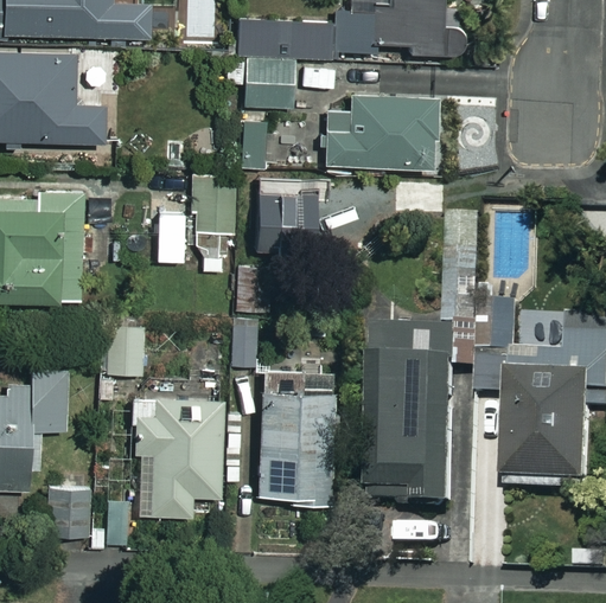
[(114,0),(0,0),(0,38),(151,39),(151,6),(114,6),(114,0)]
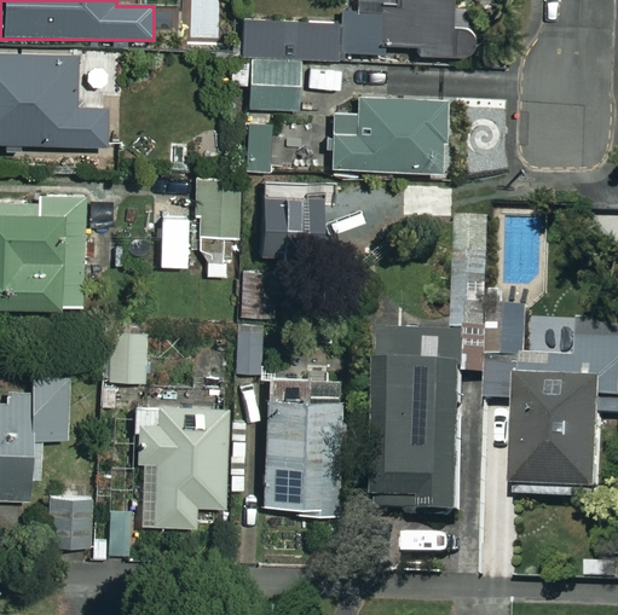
[(452,9),(452,0),(342,0),(342,25),(244,23),(243,59),(341,62),(341,56),(382,57),(382,47),(419,48),(419,57),(472,58),(473,9),(452,9)]
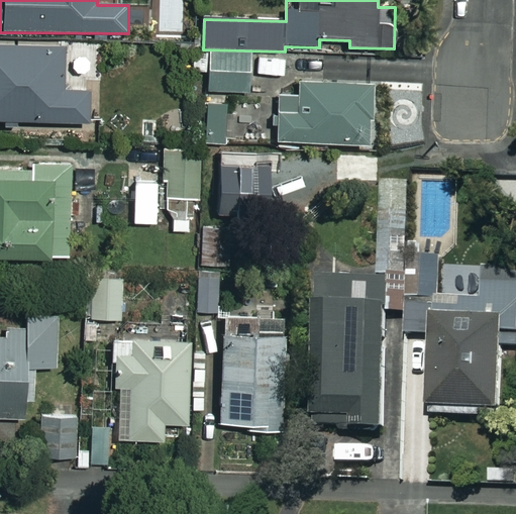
[(67,46),(0,45),(0,121),(89,123),(90,90),(66,89),(67,46)]
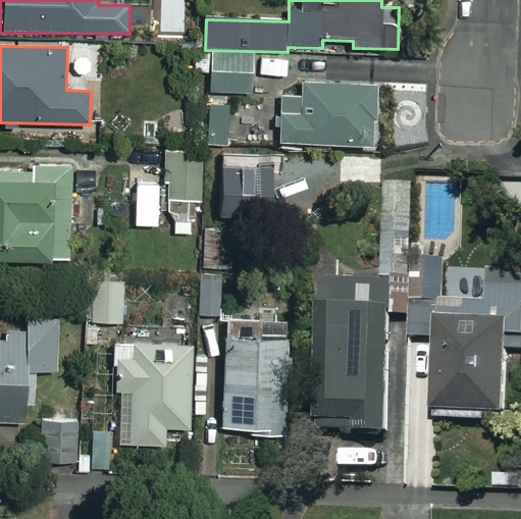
[(249,54),(206,52),(204,90),(247,92),(248,67),(249,54)]
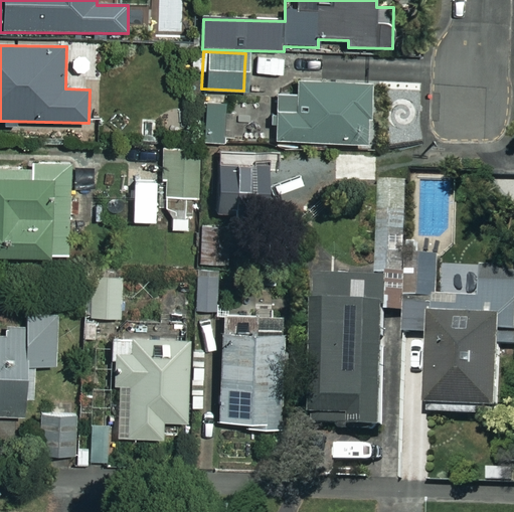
[(371,84),(299,80),(299,99),(277,98),(275,141),(368,146),(371,84)]
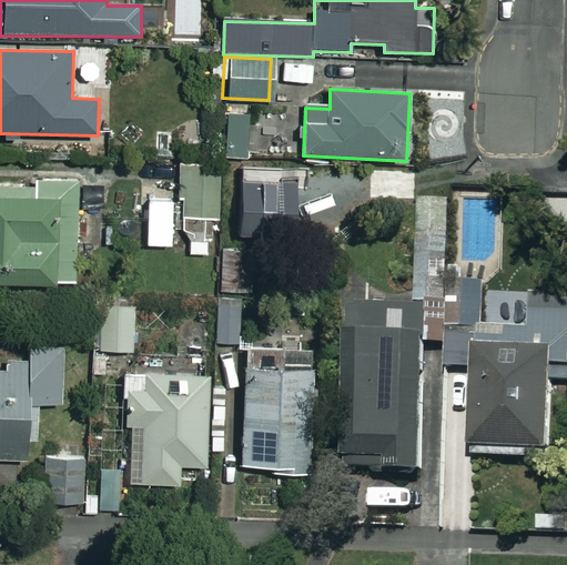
[(252,113),(229,112),(226,160),(250,161),(252,113)]
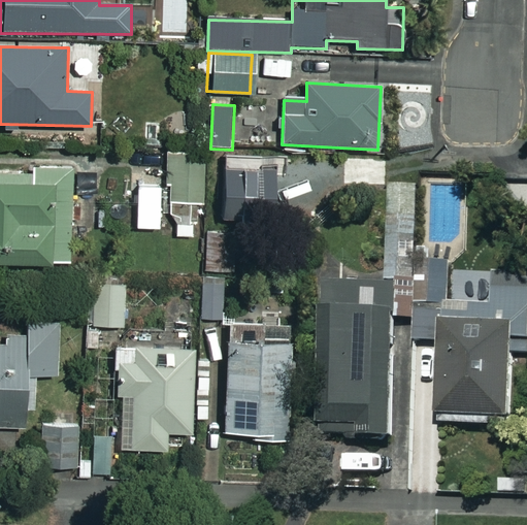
[(168,204),(173,204),(173,240),(195,239),(195,203),(203,203),(202,155),(167,156),(168,204)]
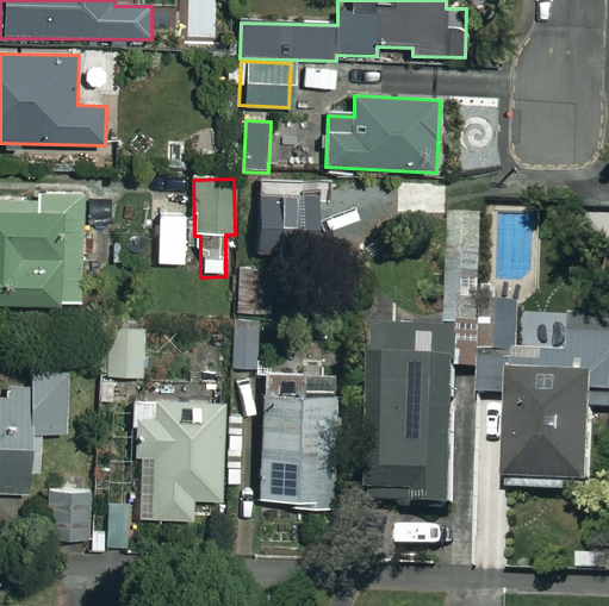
[(448,187),(401,185),(398,217),(447,220),(448,187)]
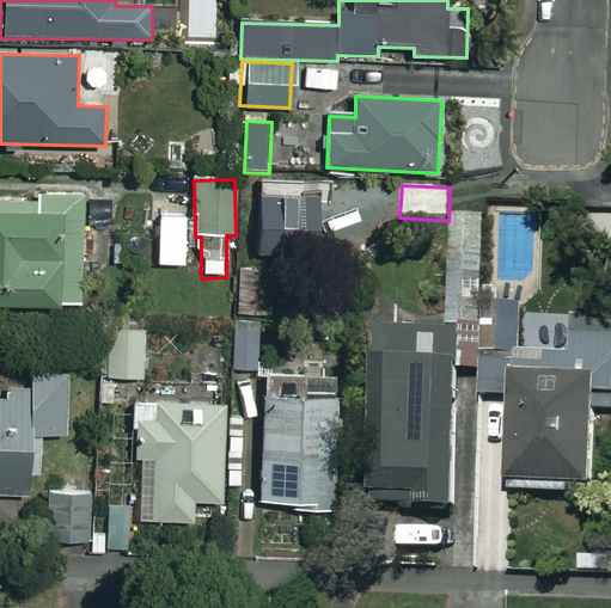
[(83,196),(0,195),(0,305),(81,306),(83,196)]
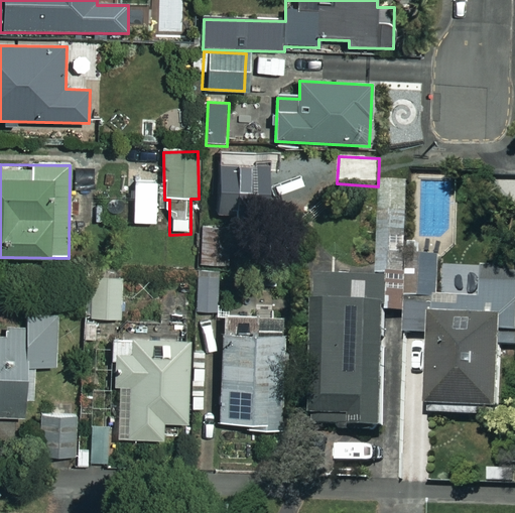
[(132,229),(127,195),(96,199),(101,234),(132,229)]
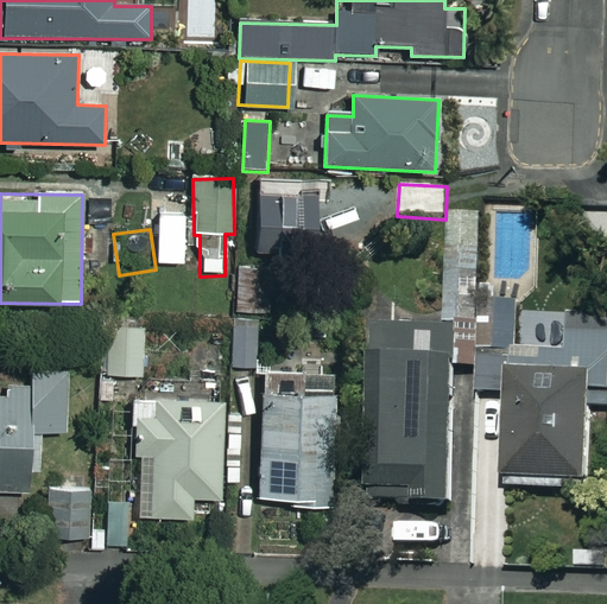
[(258,368),(257,320),(233,322),(234,368),(258,368)]
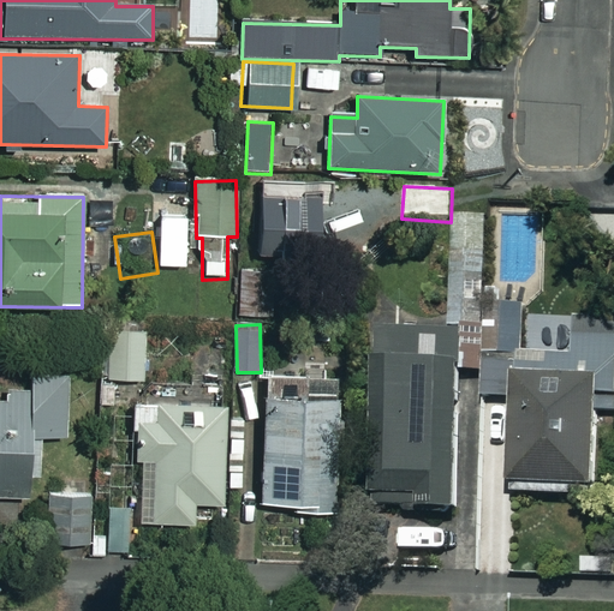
[(613,324),(577,324),(577,361),(487,360),(487,402),(517,402),(516,497),(600,498),(601,394),(613,394),(613,324)]
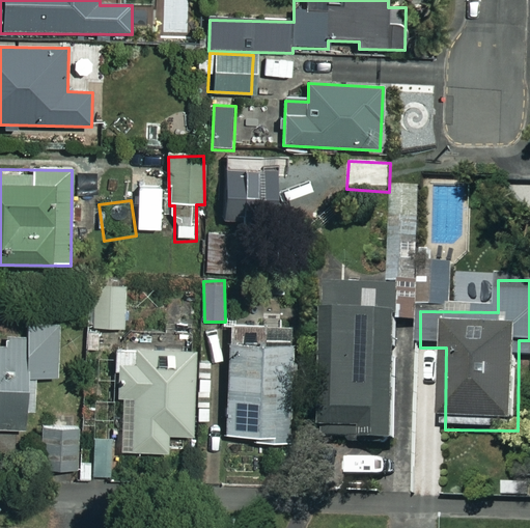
[(398,285),(322,283),(317,436),(394,438),(398,285)]
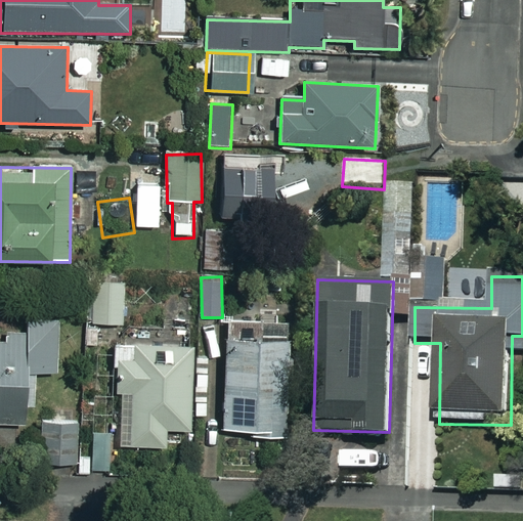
[(123,284),(93,283),(92,326),(122,327),(123,284)]
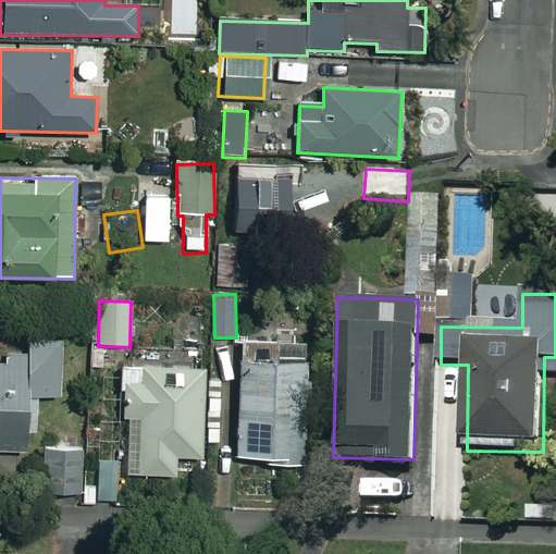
[(310,337),(242,334),(236,458),(270,459),(269,465),(305,467),(310,337)]
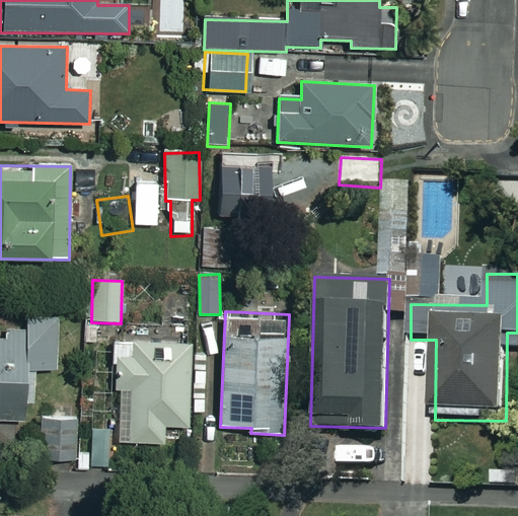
[(58,315),(27,316),(27,330),(3,330),(3,340),(0,339),(0,421),(26,421),(25,370),(59,369),(58,315)]
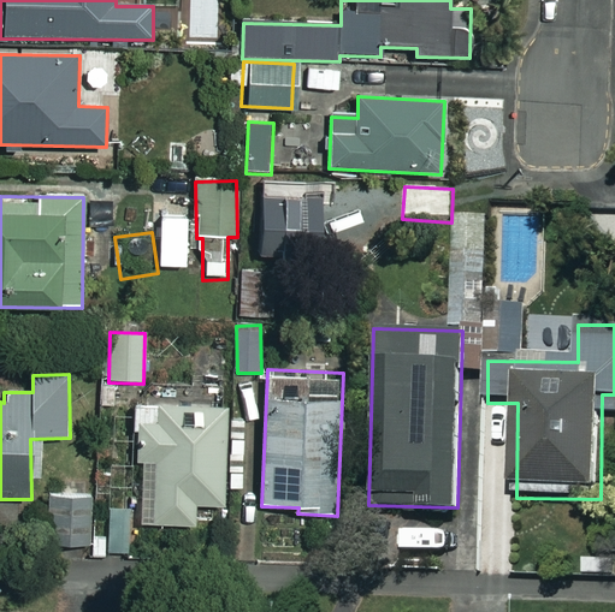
[(225,408),(136,408),(136,457),(141,457),(141,526),(195,526),(195,506),(225,506),(225,408)]
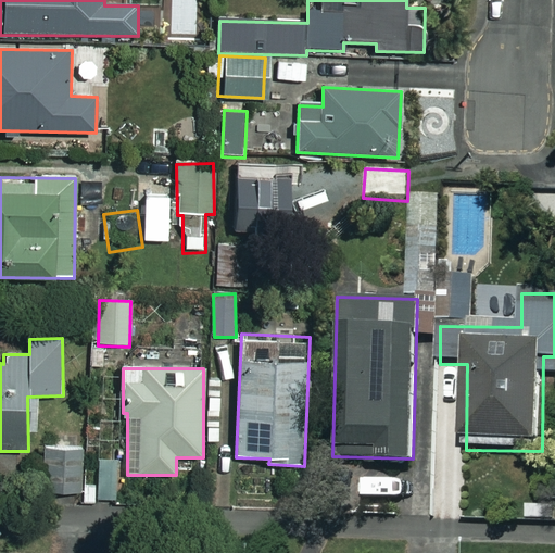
[(83,451),(43,450),(42,493),(82,494),(83,451)]
